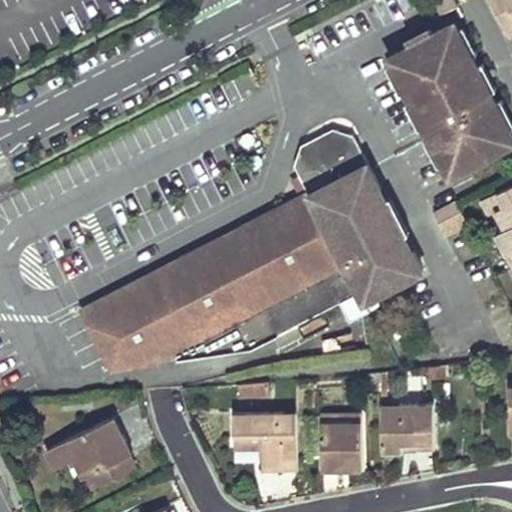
[(454,0),(440,0),(434,3),(441,16),(459,7),(454,0)]
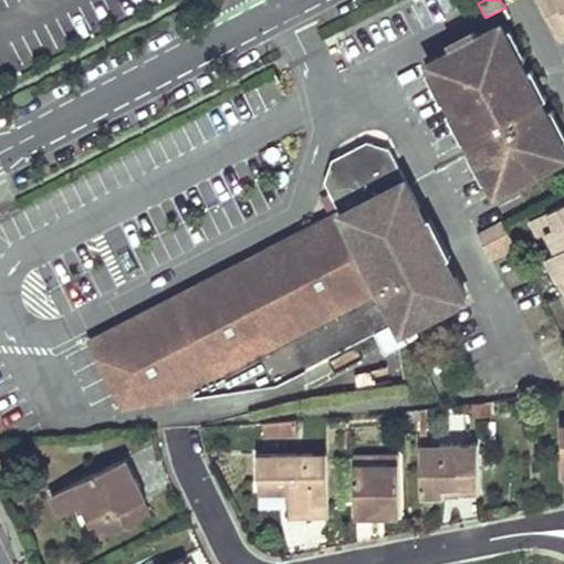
[(563,0),(539,0),(539,1),(560,42),(563,40),(563,0)]
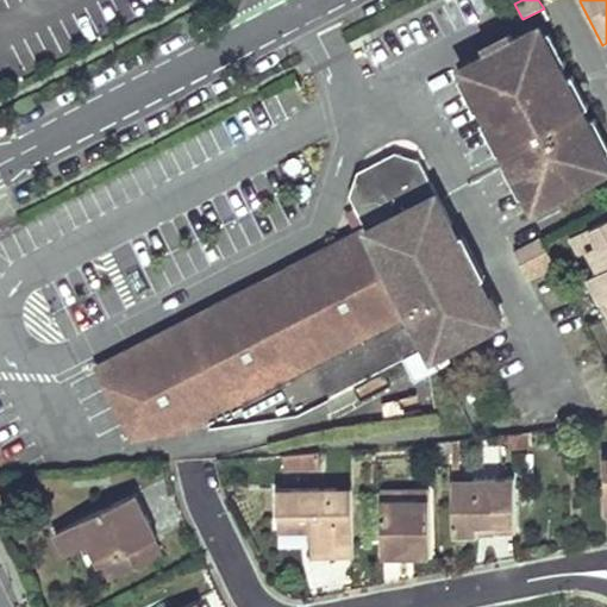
[(464,77),(487,120),(504,152),(526,195),(538,199),(552,192),(556,198),(589,181),(586,174),(606,163),(606,158),(582,111),(565,79),(544,36),(531,32),(469,64),(464,77)]
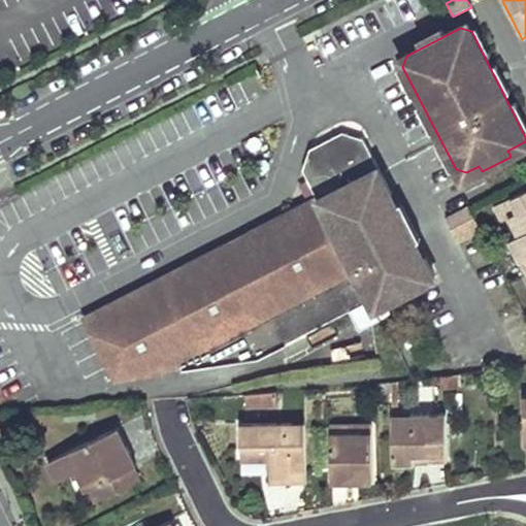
[(497,65),(490,68),(504,96),(511,93),(497,65)]
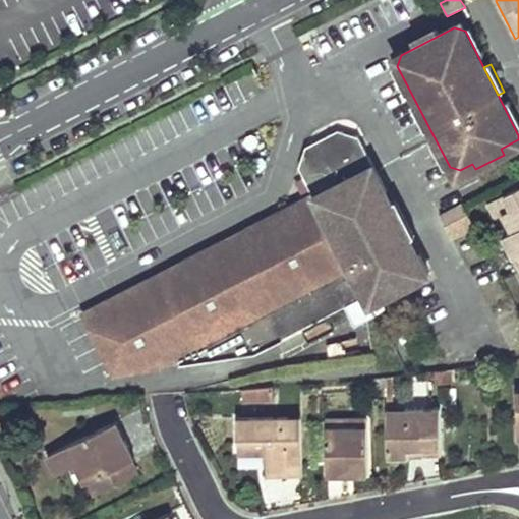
[(416,103),(410,106),(424,133),(430,130),(416,103)]
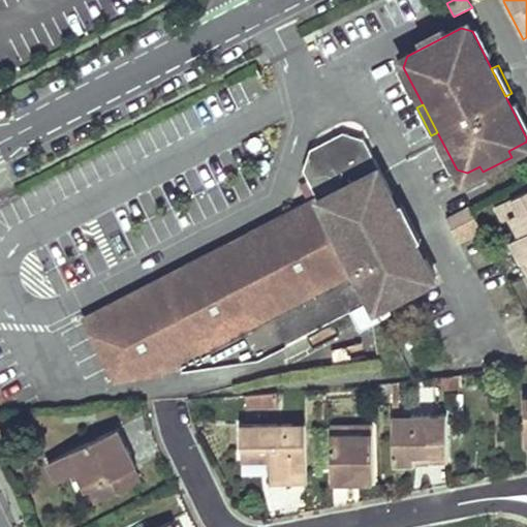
[(134,299),(89,321),(99,341),(123,382),(174,374),(188,367),(191,371),(267,359),(362,308),(379,299),(384,308),(443,277),(434,259),(428,262),(417,244),(409,248),(400,230),(409,226),(390,191),(396,187),(370,140),(347,132),(315,149),(308,171),(322,198),(175,278),(178,284),(138,306),(134,299)]
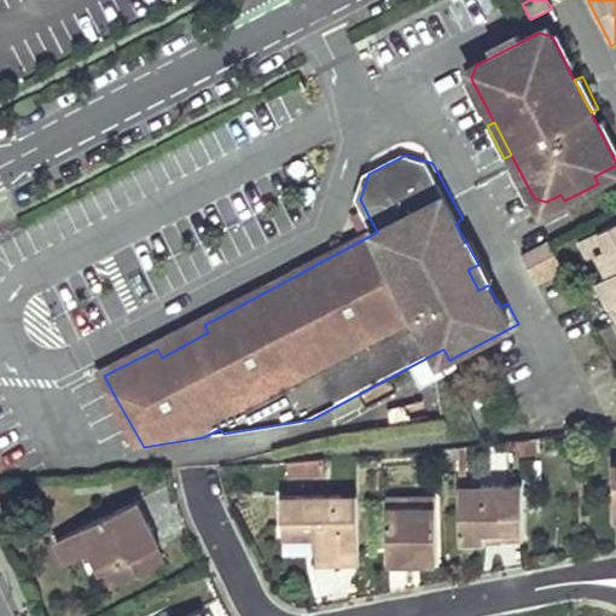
[(463,219),(455,224),(478,265),(468,269),(478,290),(488,285),(500,307),(507,303),(463,219)]
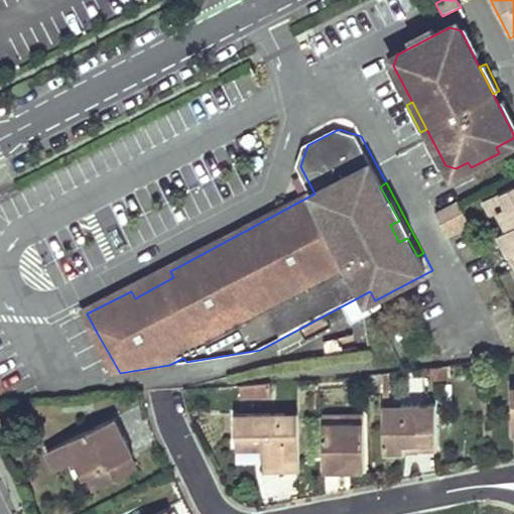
[(513,185),(490,199),(497,212),(507,231),(498,236),(509,256),(513,253),(513,185)]
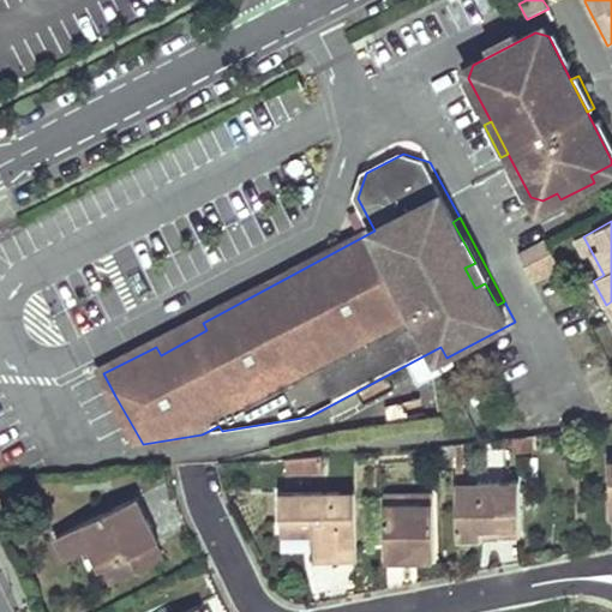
[(583,237),(574,241),(582,258),(592,252),(583,237)]
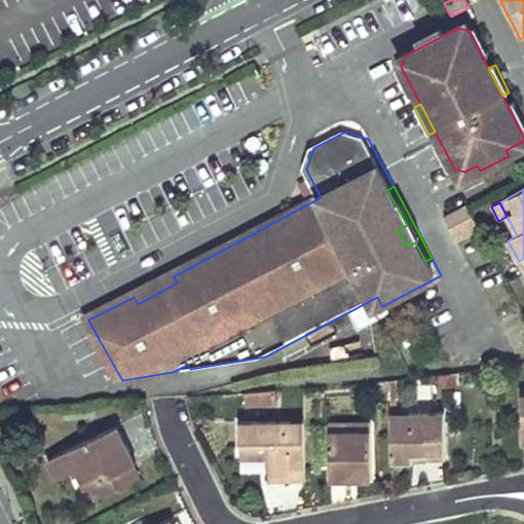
[(472,217),(466,207),(443,219),(448,228),(472,217)]
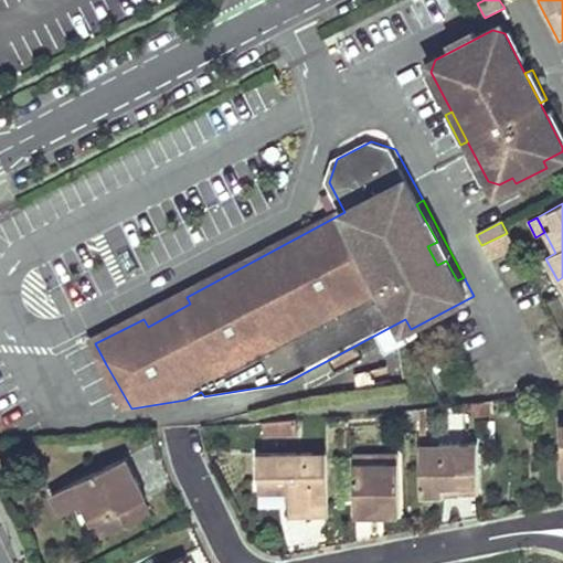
[(190,304),(187,297),(144,319),(148,327),(190,304)]
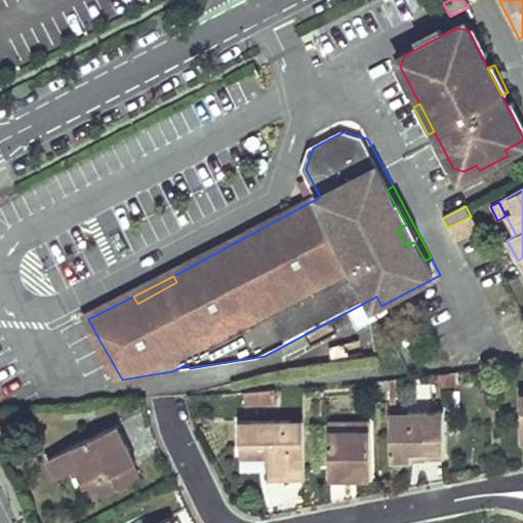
[(376,296),(359,306),(364,315),(381,306),(376,296)]
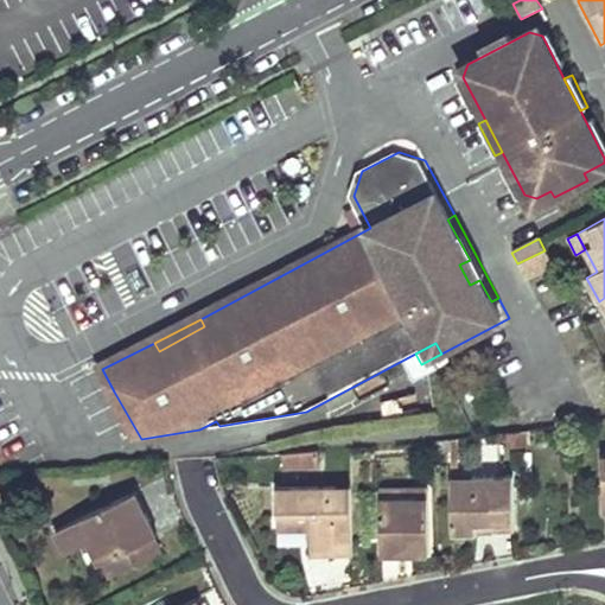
[(106,395),(114,392),(102,369),(94,374),(106,395)]
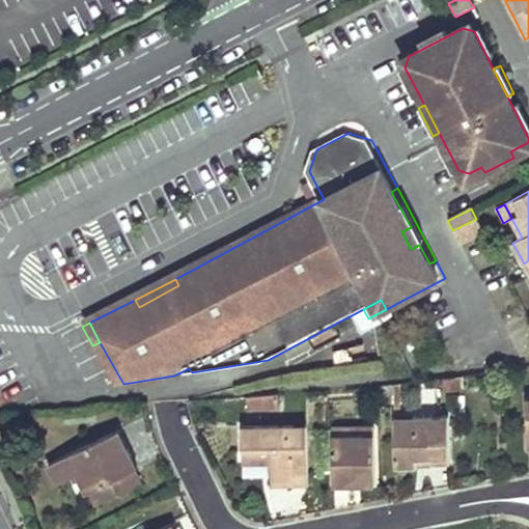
[(460,378),(442,380),(443,391),(461,389),(460,378)]
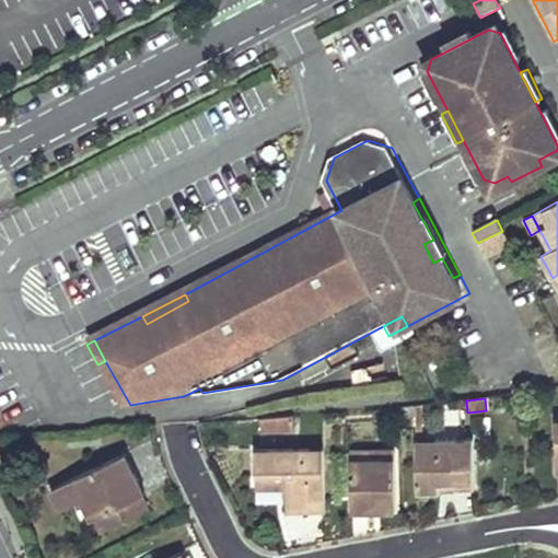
[(414,416),(414,407),(399,408),(400,417),(414,416)]
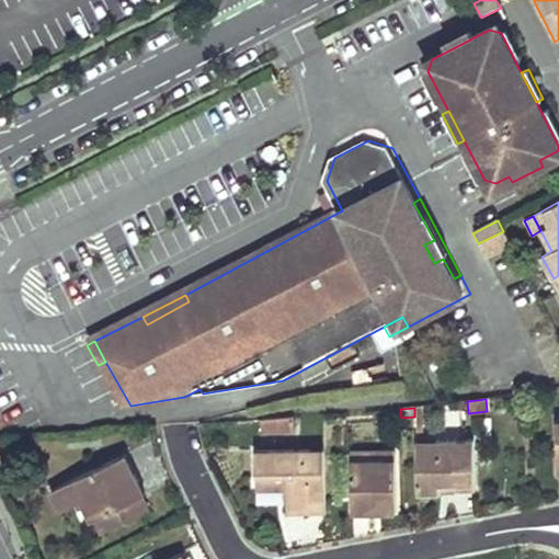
[(292,431),(291,417),(260,419),(261,433),(292,431)]
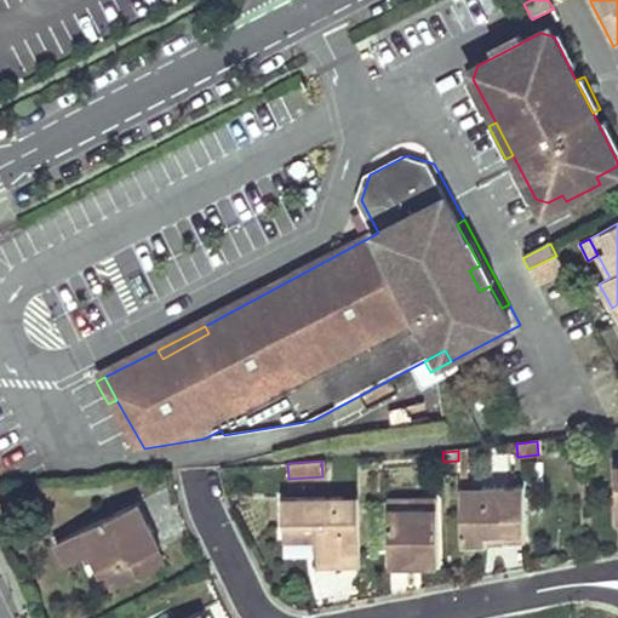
[(465,488),(458,488),(459,547),(484,545),(502,544),(522,544),(521,487),(465,488)]
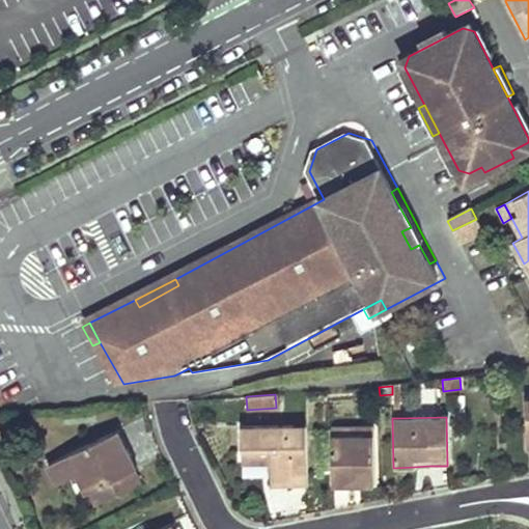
[(269,488),(306,486),(305,426),(240,427),(241,452),(268,452),(268,462),(269,488)]
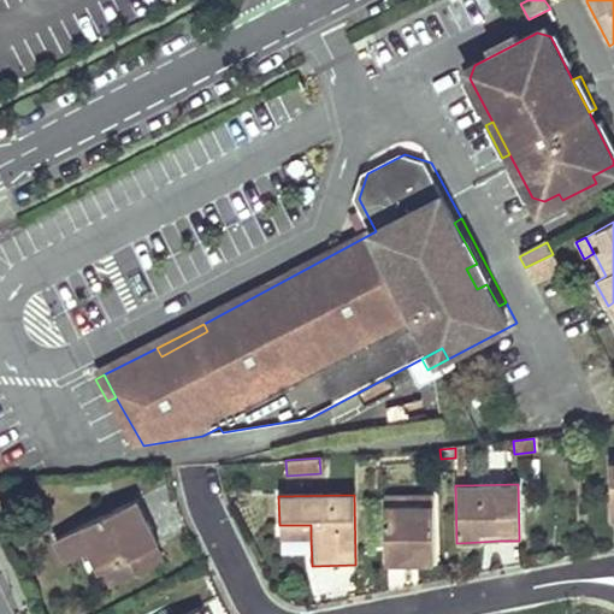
[(385,545),(385,565),(409,565),(409,554),(432,554),(432,499),(383,499),(383,506),(366,506),(367,545),(385,545)]
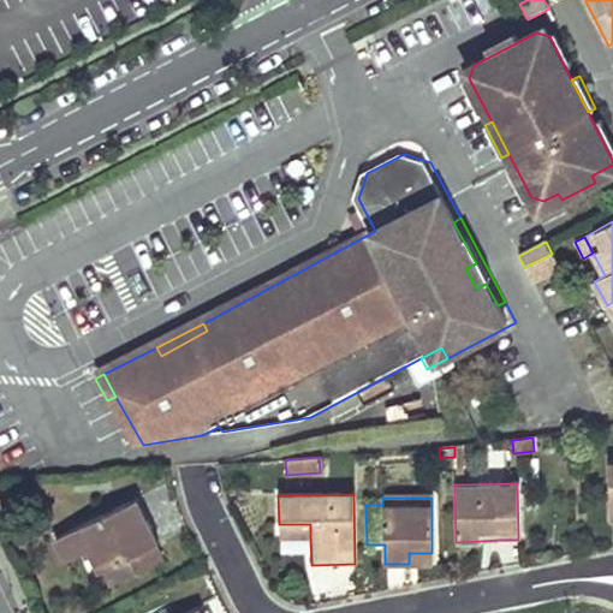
[(136,499),(125,504),(136,525),(146,521),(136,499)]
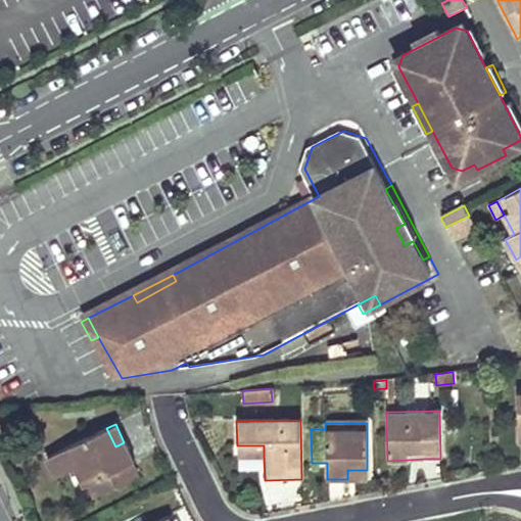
[(115,446),(106,428),(47,458),(55,476),(74,467),(83,486),(89,483),(101,477),(108,491),(135,478),(129,465),(134,462),(124,442),(115,446)]
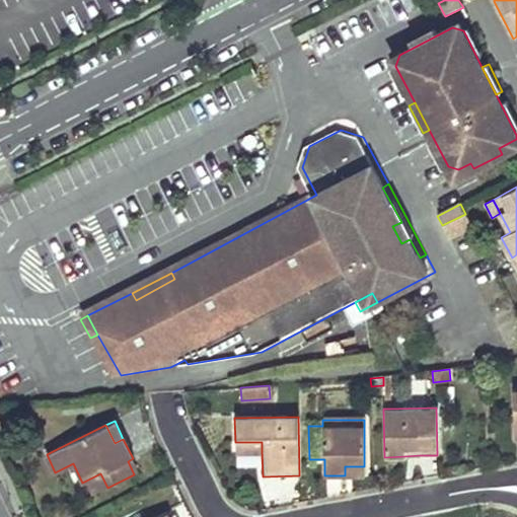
[(235,452),(262,451),(262,442),(235,442),(235,452)]
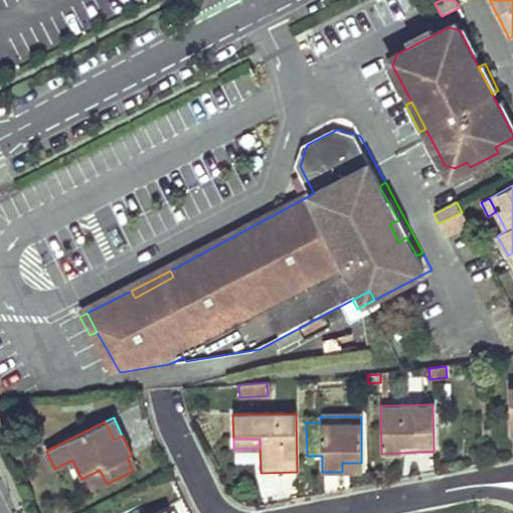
[(361,463),(342,463),(342,472),(361,472),(361,463)]
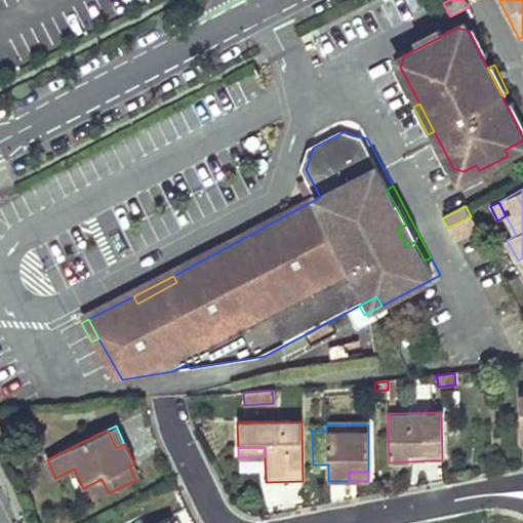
[(102,479),(89,485),(96,499),(109,493),(102,479)]
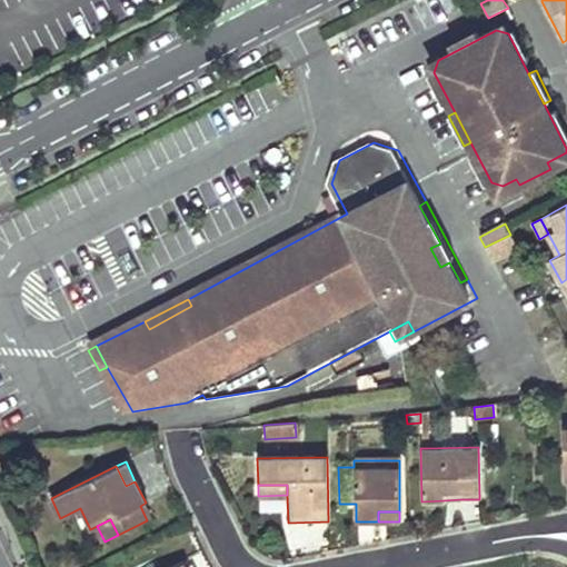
All buildings are outlined.
